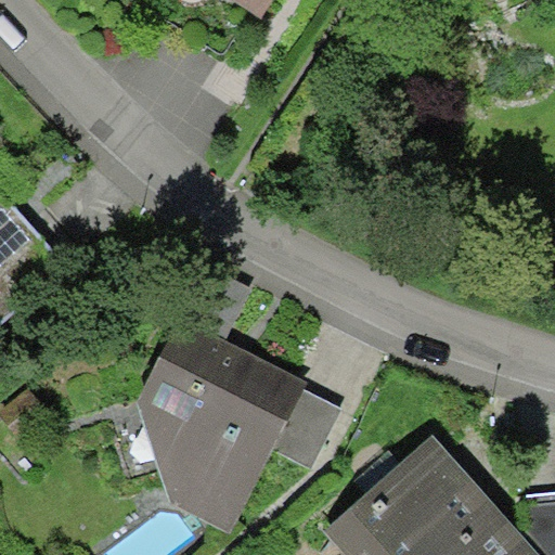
[(244,0),(268,13),(274,0),(244,0)]
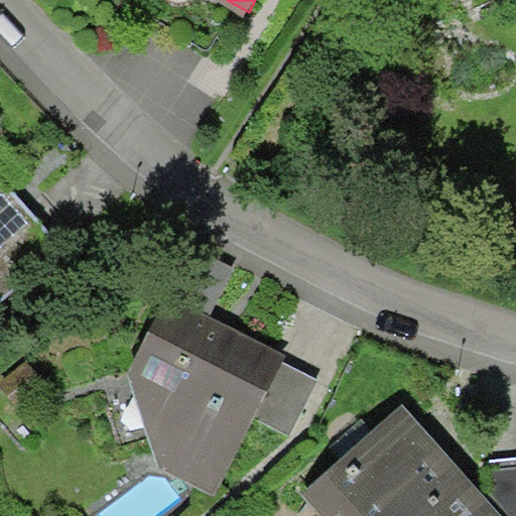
[(72,256),(0,178),(0,320),(1,321),(72,256)]
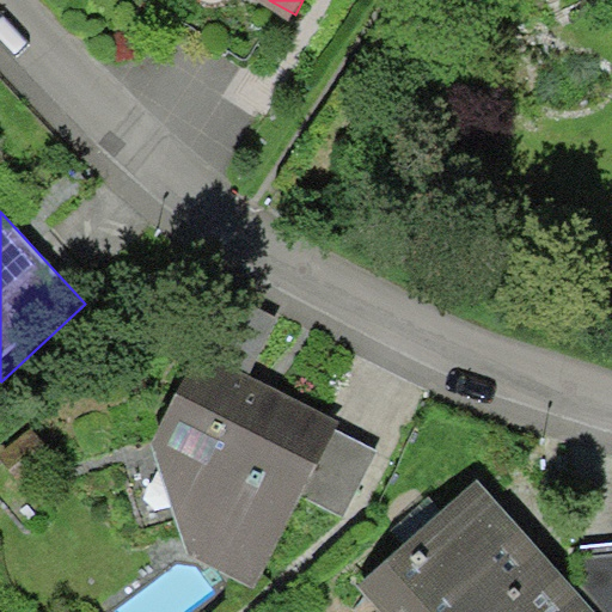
[(338,420),(196,353),(150,441),(185,554),(254,587),(301,493),(334,429),(338,420)]
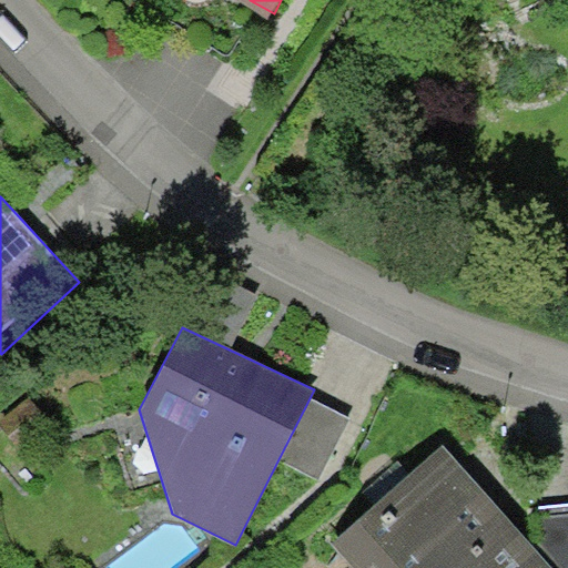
[(347,417),(310,398),(280,457),(316,476),(347,417)]
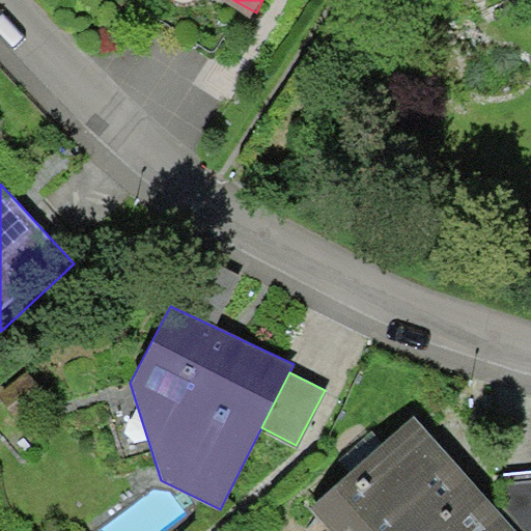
[(516,530),(498,510),(412,416),(310,508),(331,530),(516,530)]
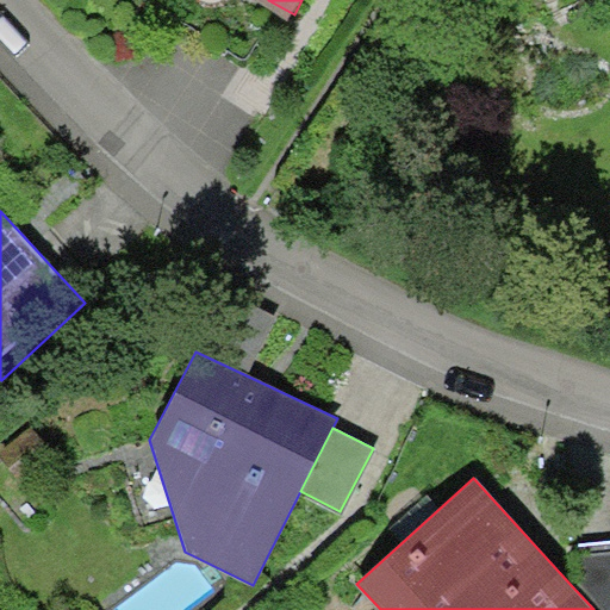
[(609,609),(609,539),(566,542),(572,586),(593,609),(609,609)]
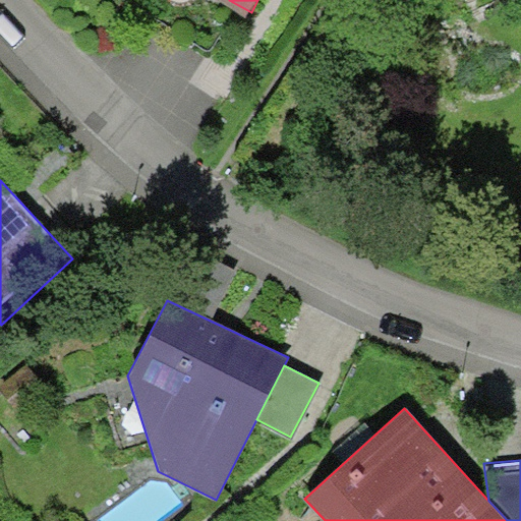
All buildings are outlined.
